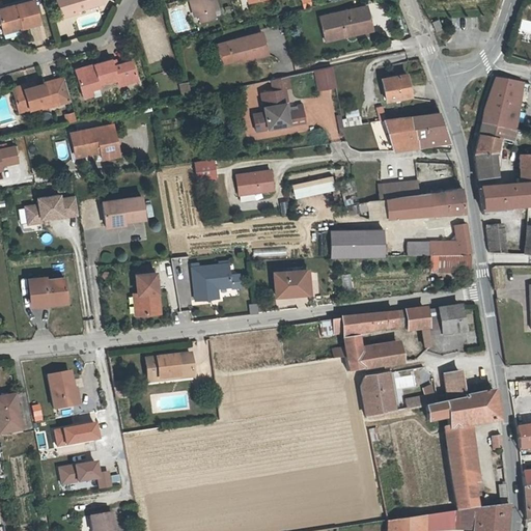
[(57,0),(64,21),(80,17),(79,14),(104,7),(102,0),(57,0)]
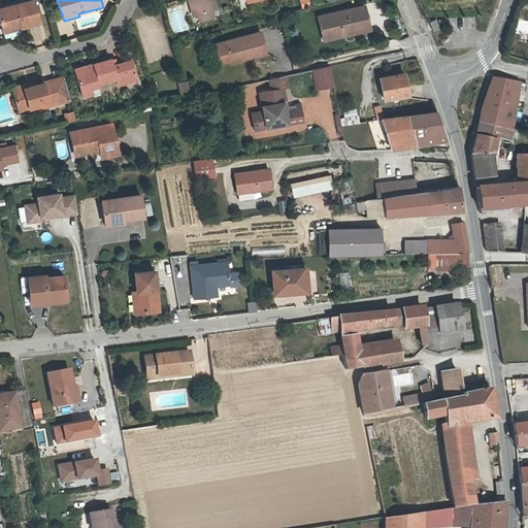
[(197,0),(198,3),(202,18),(205,17),(217,13),(221,12),(217,0),(197,0)]
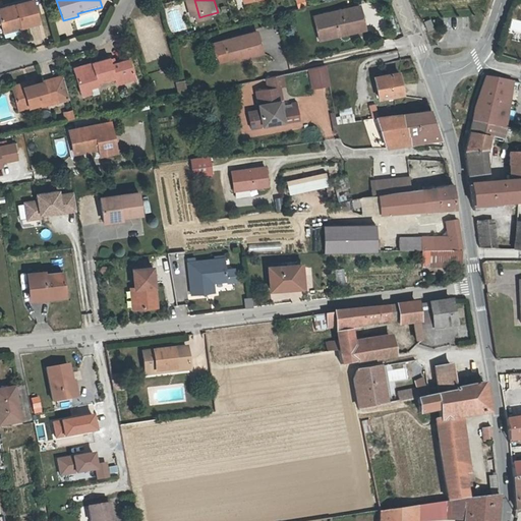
[(21,30),(22,35),(42,30),(35,5),(0,14),(0,18),(4,35),(21,30)]
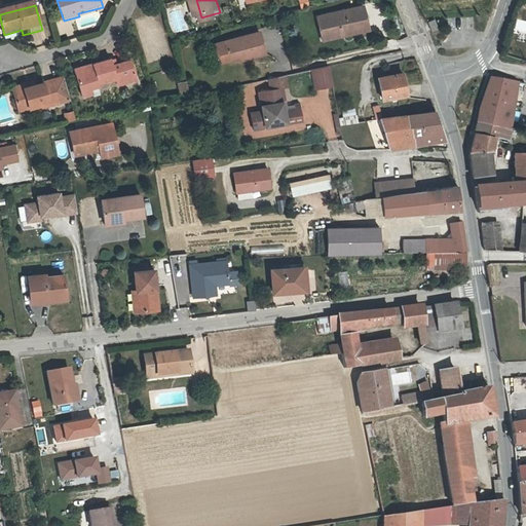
[(367,10),(327,19),(332,39),(346,36),(347,39),(372,34),(367,10)]
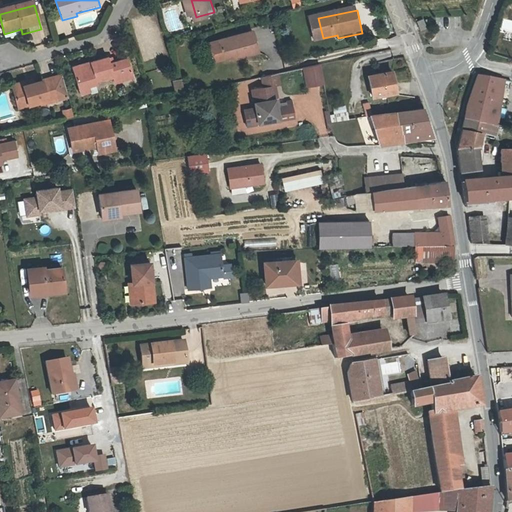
[(199,16),(201,22),(211,19),(210,13),(199,16)]
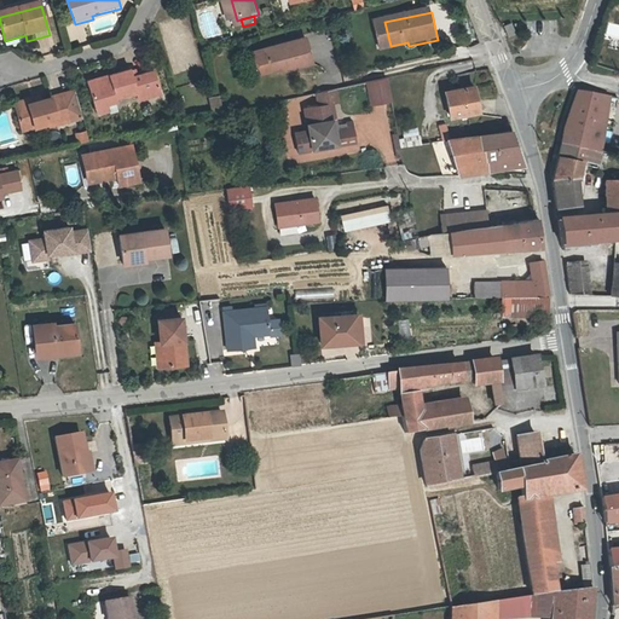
[(391,46),(385,22),(376,24),(382,52),(409,46),(408,42),(391,46)]
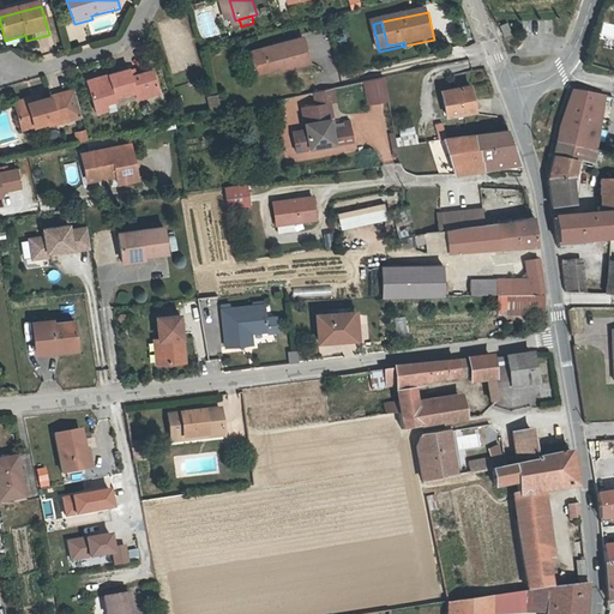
[(505,23),(498,25),(503,37),(510,34),(505,23)]
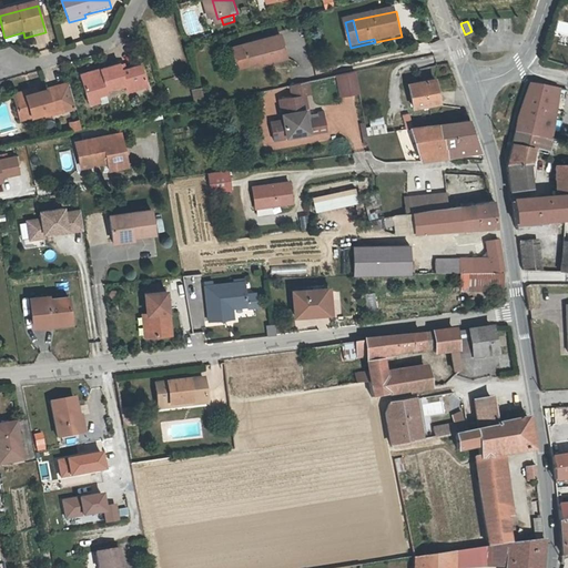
[(6,42),(24,38),(23,32),(4,38),(6,42)]
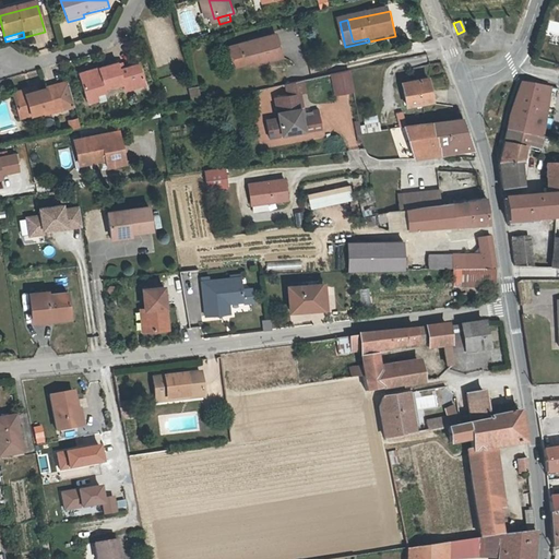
[(278,37),(241,46),(247,66),(257,63),(262,62),(263,66),(285,60),(278,37)]
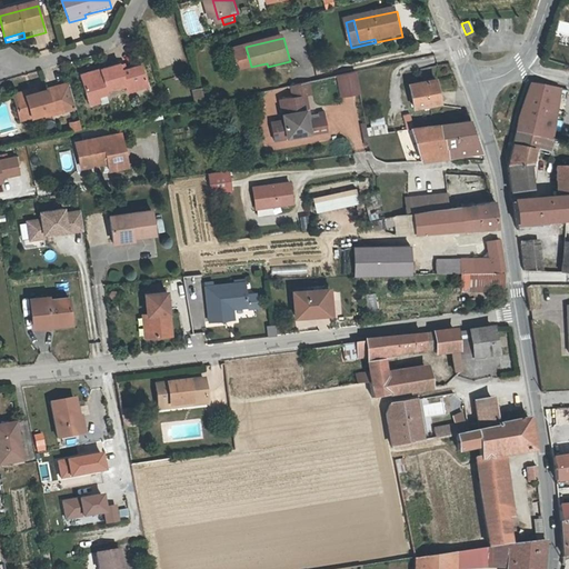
[(90,102),(110,97),(109,93),(126,89),(128,93),(150,88),(145,68),(122,73),(121,67),(106,71),(107,76),(97,78),(96,73),(83,77),(90,102)]
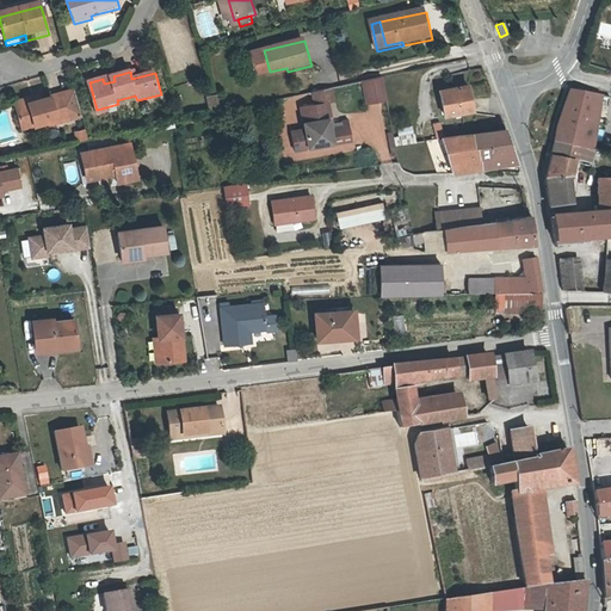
[(365,104),(386,100),(382,80),(363,84),(365,104)]
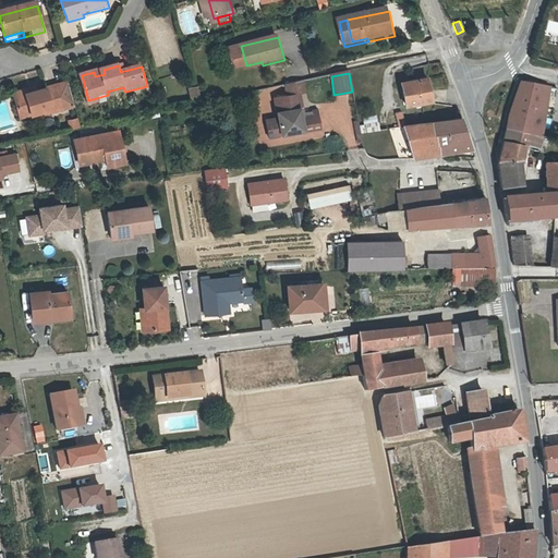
[(432,99),(427,77),(401,82),(405,105),(432,99)]
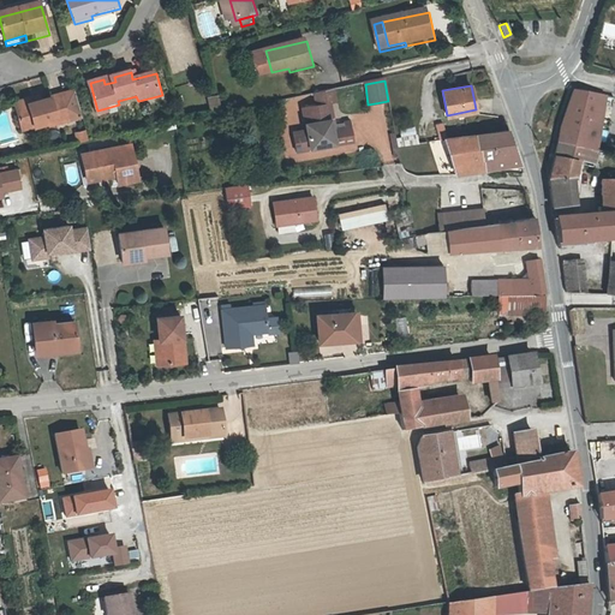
[(560,126),(556,142),(578,145),(595,149),(596,149),(604,95),(573,89),(560,126)]
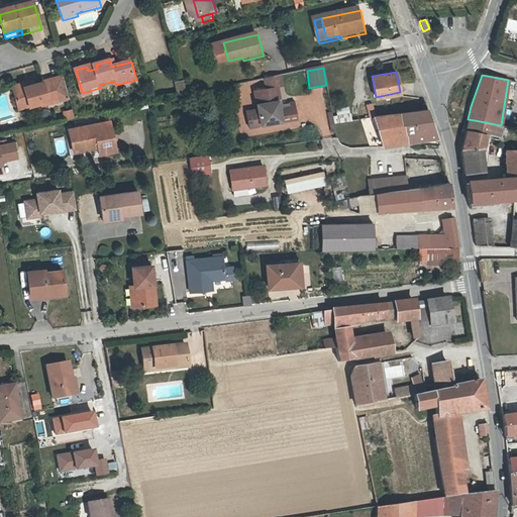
[(251,83),(252,91),(276,87),(281,86),(279,77),(251,83)]
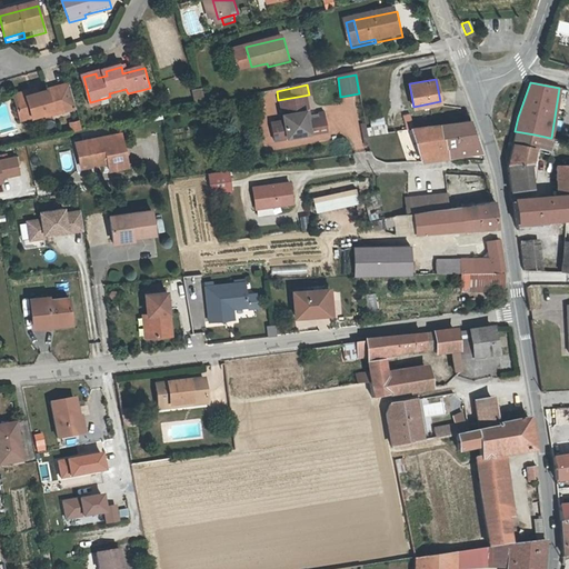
[(59,90),(39,95),(17,100),(21,122),(43,118),(45,121),(66,116),(78,113),(71,88),(59,90)]
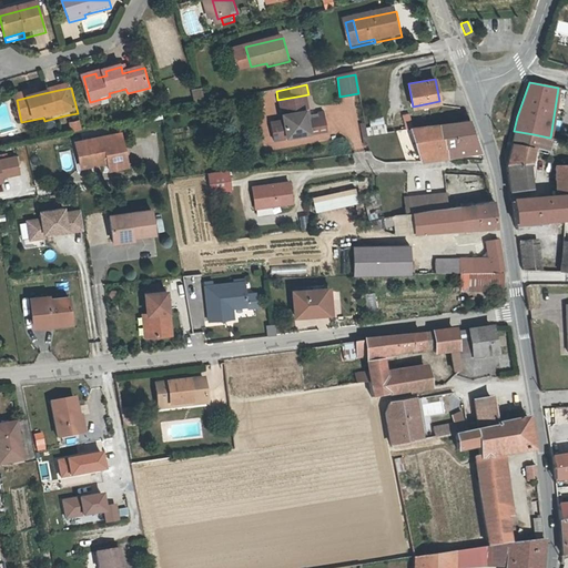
[(14,94),(17,100),(39,94),(38,89),(14,94)]
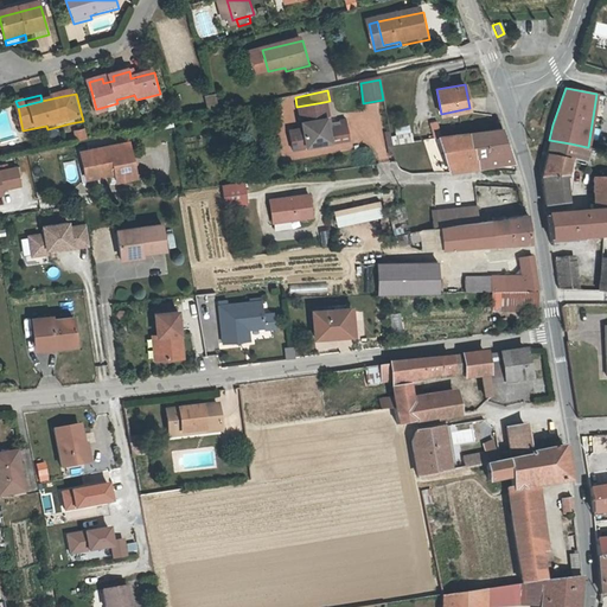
[(218,95),(210,97),(213,115),(222,113),(218,95)]
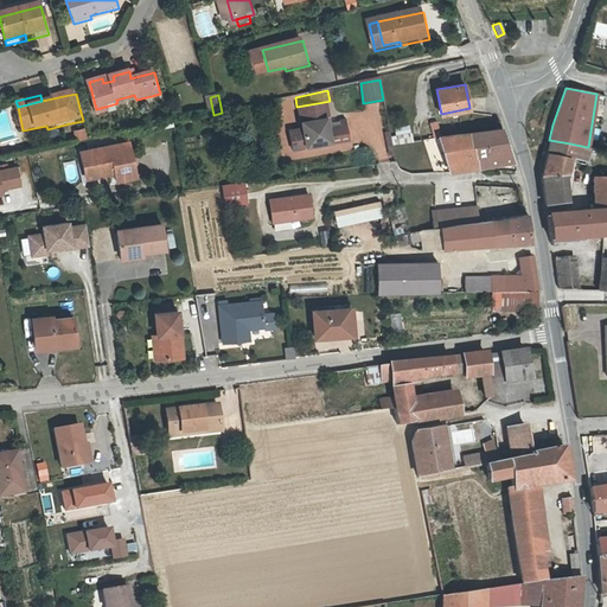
[(296,107),(301,129),(299,129),(301,148),(347,140),(344,120),(338,121),(338,127),(325,129),(324,126),(327,125),(324,102),(296,107)]
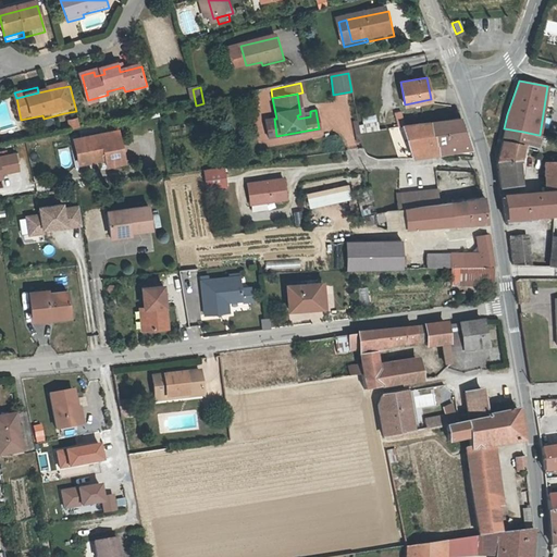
[(109,100),(108,95),(88,100),(89,106),(109,100)]
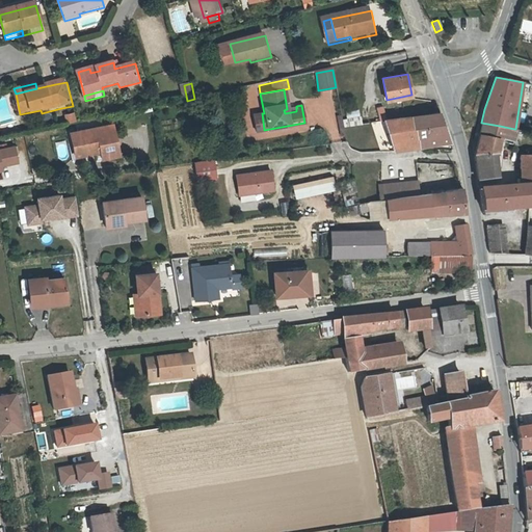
[(437,134),(441,143),(449,142),(441,112),(406,116),(417,137),(437,134)]
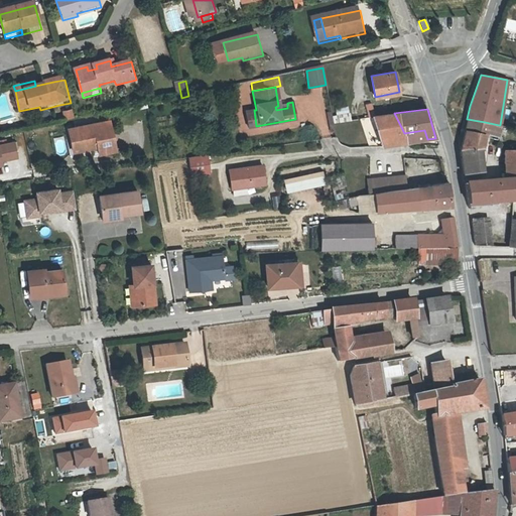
[(256,126),(254,110),(243,112),(245,128),(256,126)]
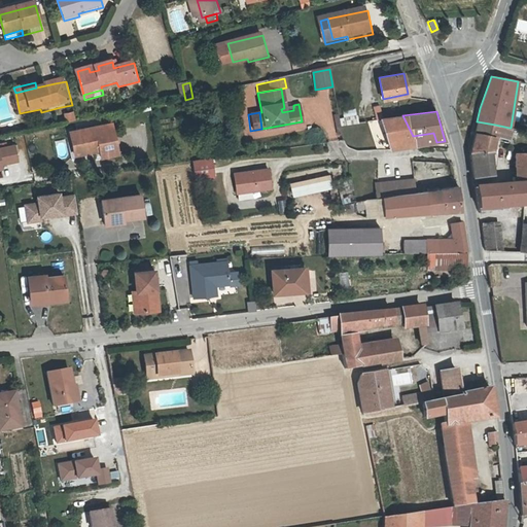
[(75,115),(67,116),(69,125),(77,123),(75,115)]
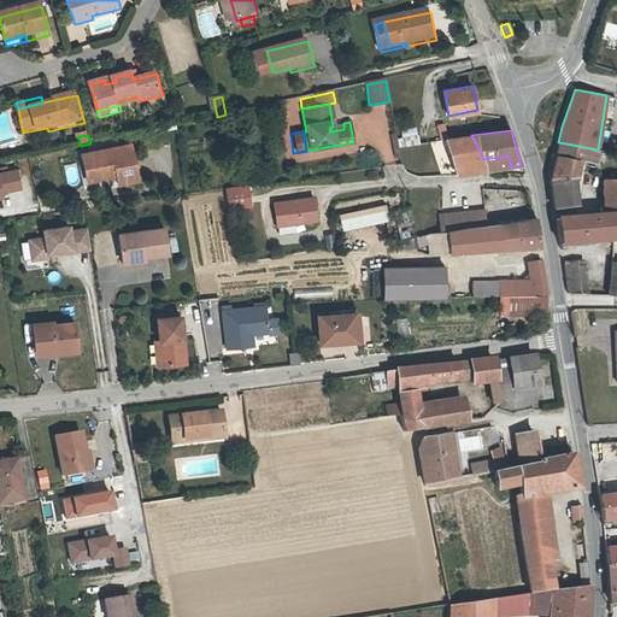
[(457,175),(477,171),(475,160),(481,159),(483,159),(471,135),(446,139),(457,175)]
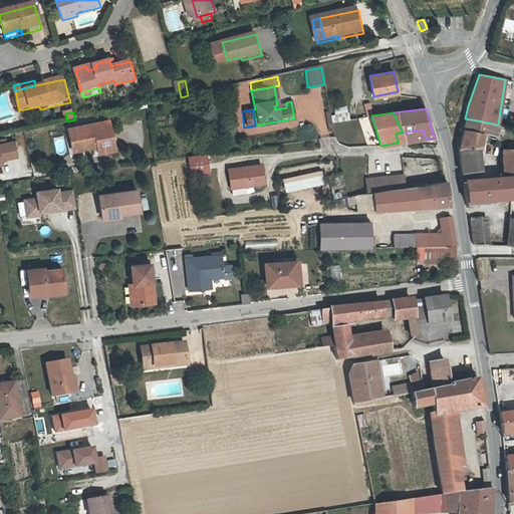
[(479,151),(481,137),(483,121),(465,118),(458,154),(461,174),(479,171),(478,151),(479,151)]
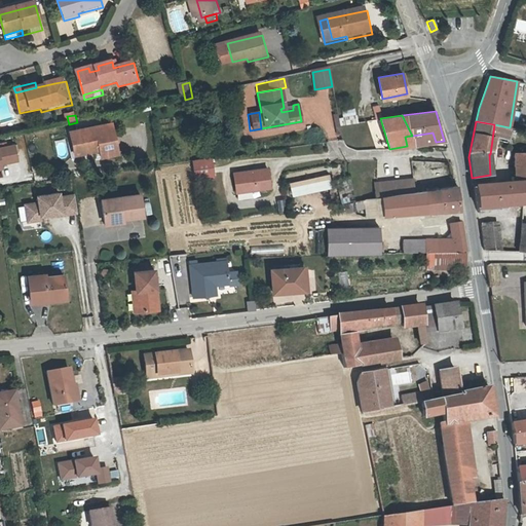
[(69,133),(73,150),(82,148),(84,154),(95,152),(94,146),(98,145),(101,157),(117,153),(111,123),(69,133)]
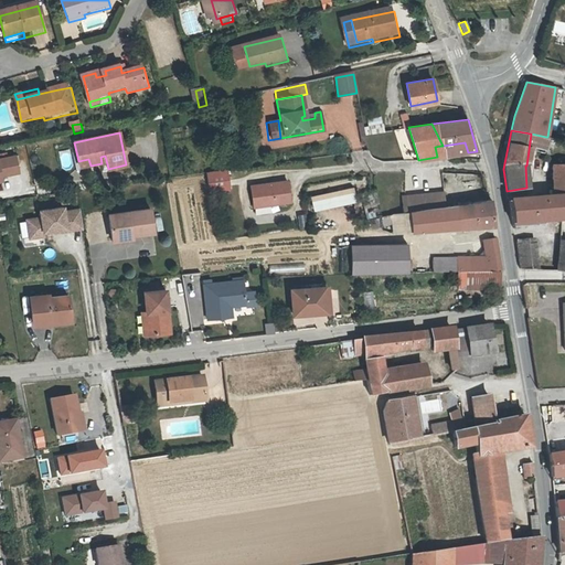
[(531,134),(529,150),(532,150),(533,146),(544,147),(545,140),(546,137),(531,134)]
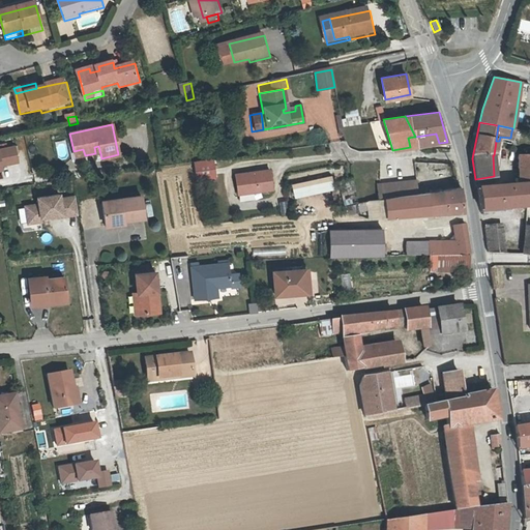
[(420,146),(439,143),(436,134),(415,137),(420,146)]
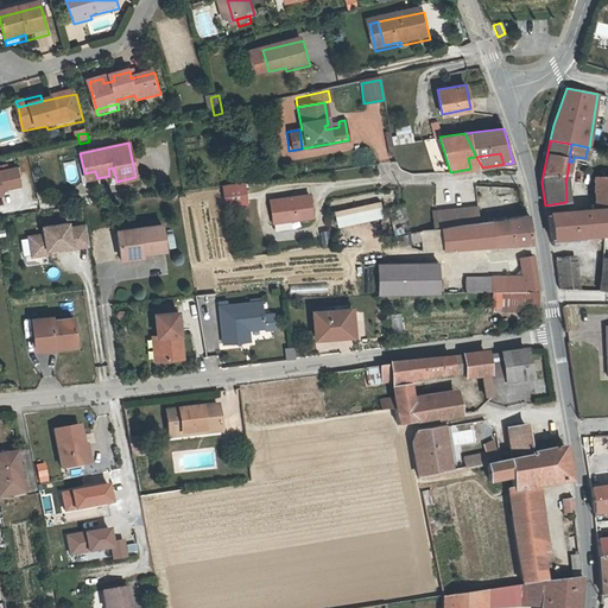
[(479,168),(474,157),(468,158),(470,169),(479,168)]
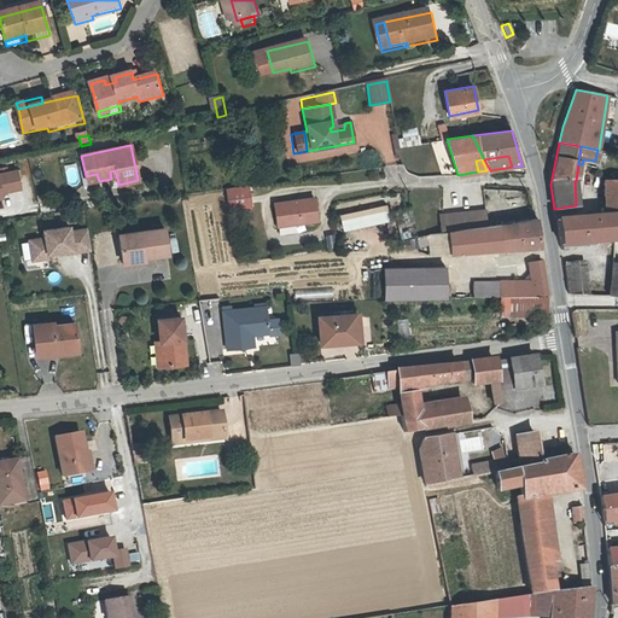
[(18,169),(0,173),(0,199),(6,198),(4,192),(23,187),(18,169)]
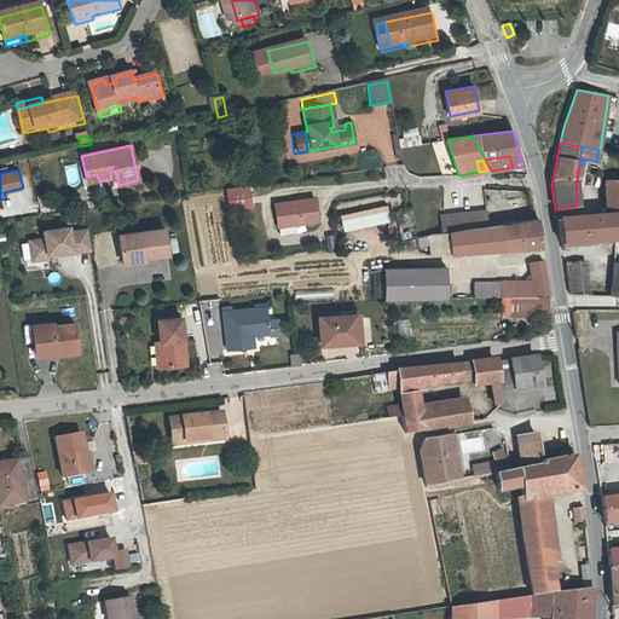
[(87,184),(99,181),(97,174),(86,177),(87,184)]
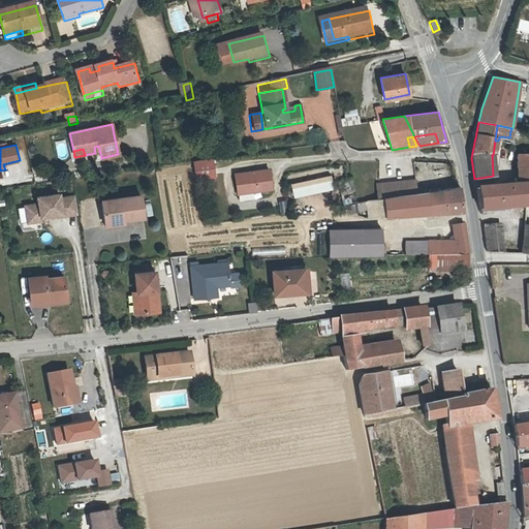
[(528,151),(518,153),(516,183),(528,181),(528,151)]
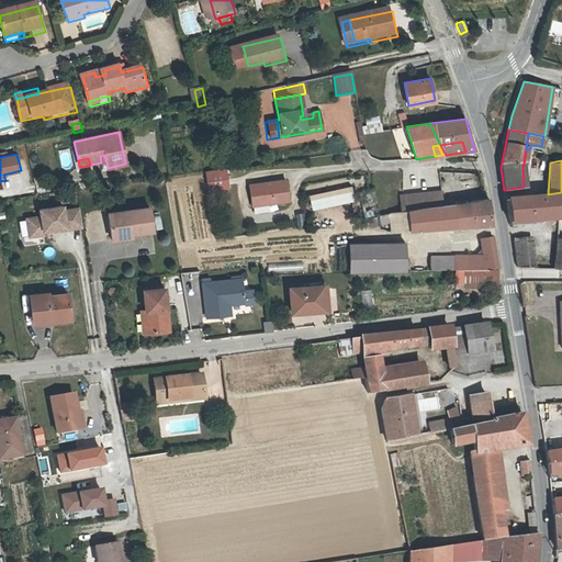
[(228,189),(225,170),(205,172),(209,192),(228,189)]
